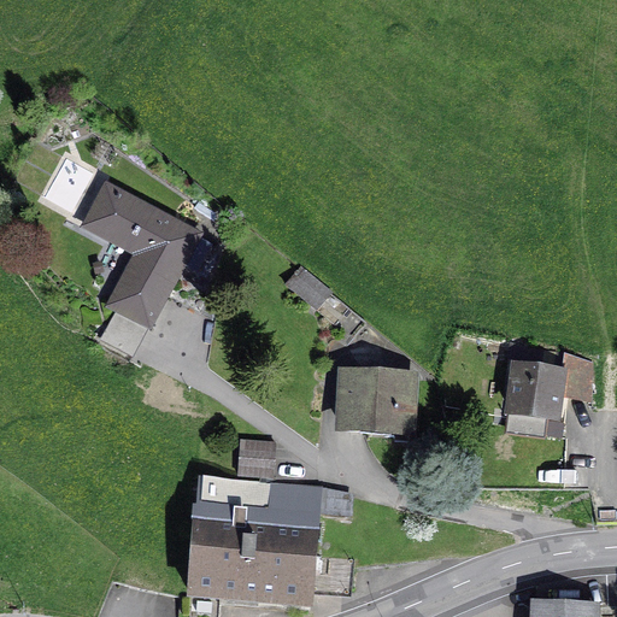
[(146,331),(151,334),(186,269),(197,274),(212,245),(201,239),(205,233),(106,181),(80,229),(133,257),(105,310),(113,315),(146,331)]
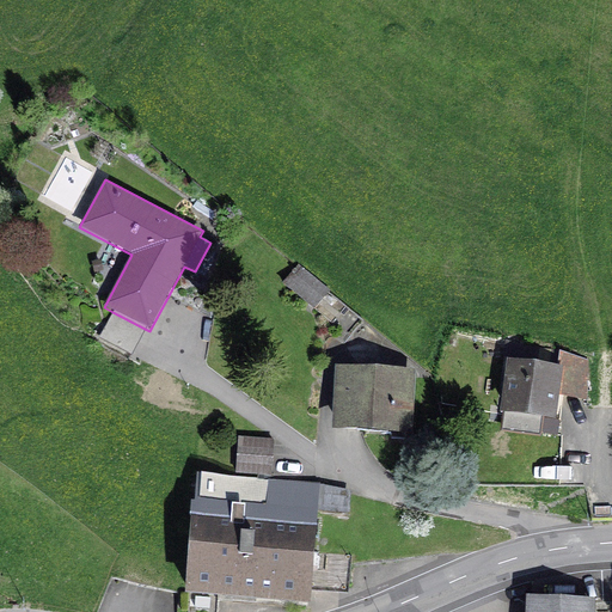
[(104,271),(101,259),(91,262),(93,274),(104,271)]
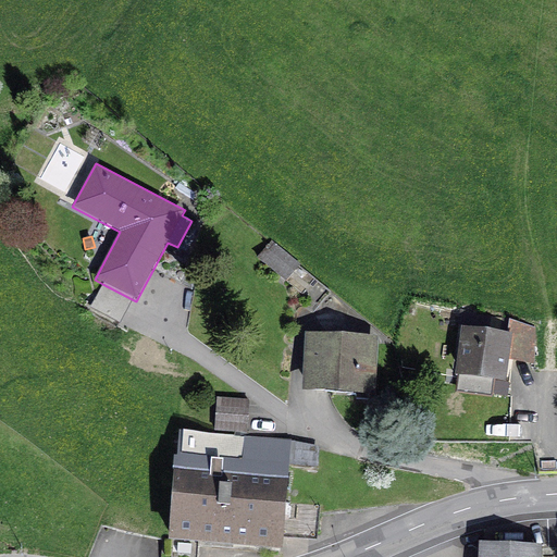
[(300,264),(272,240),(257,257),(286,282),(300,264)]
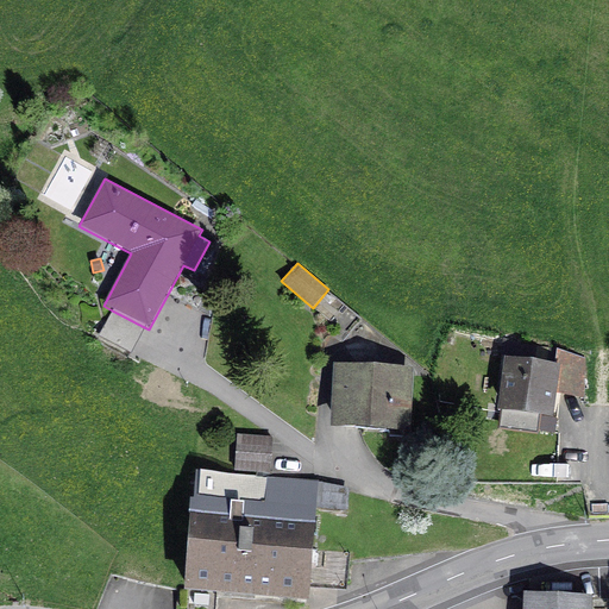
[(112,311),(98,338),(130,355),(144,327),(112,311)]
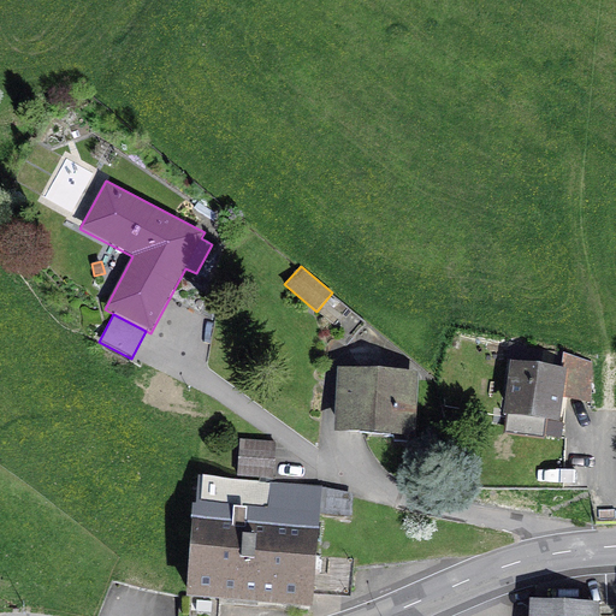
[(456,350),(458,341),(451,338),(449,348),(456,350)]
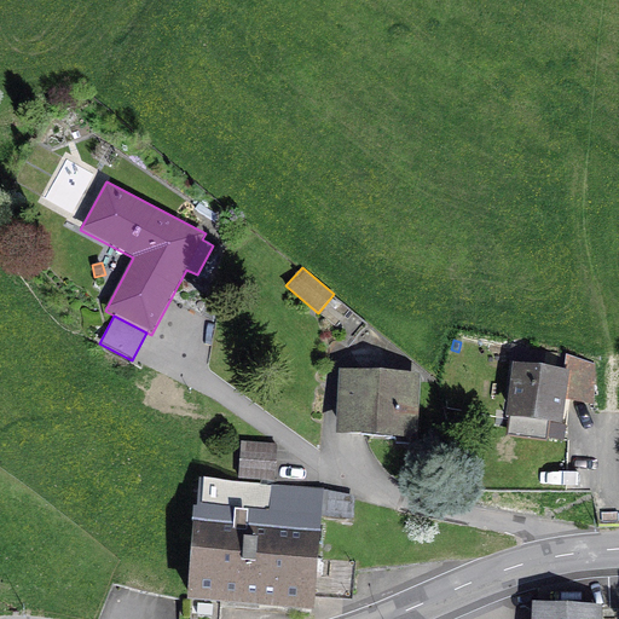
[(549,439),(563,440),(566,424),(562,424),(566,401),(595,405),(600,358),(566,353),(563,370),(555,369),(557,352),(518,347),(516,364),(512,364),(504,418),(509,420),(508,437),(549,441),(549,439)]
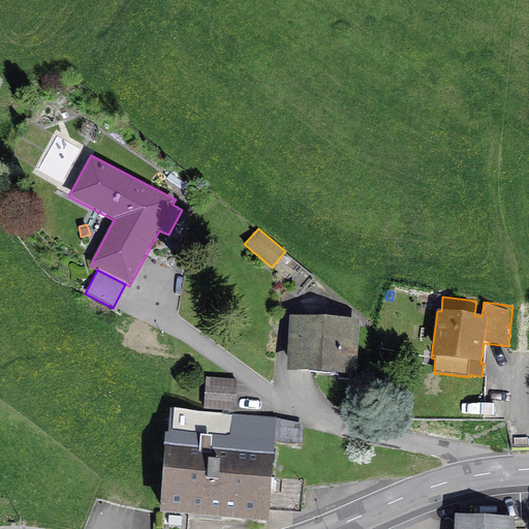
[(286,374),(358,377),(360,319),(289,316),(286,374)]
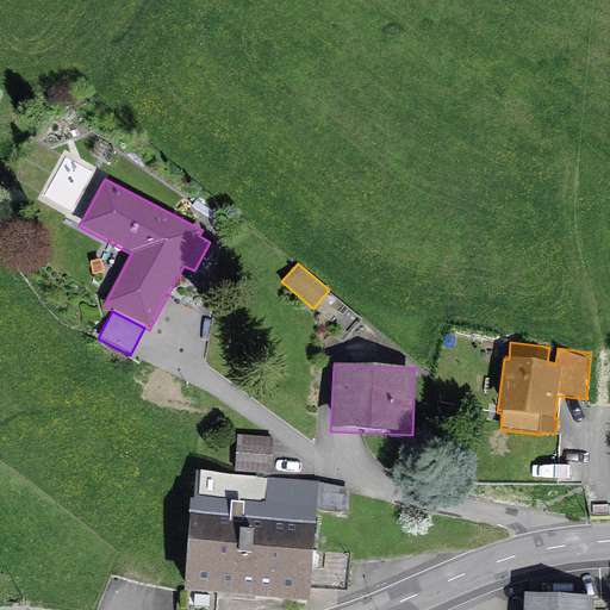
[(235,472),(271,474),(273,437),(237,435),(235,472)]
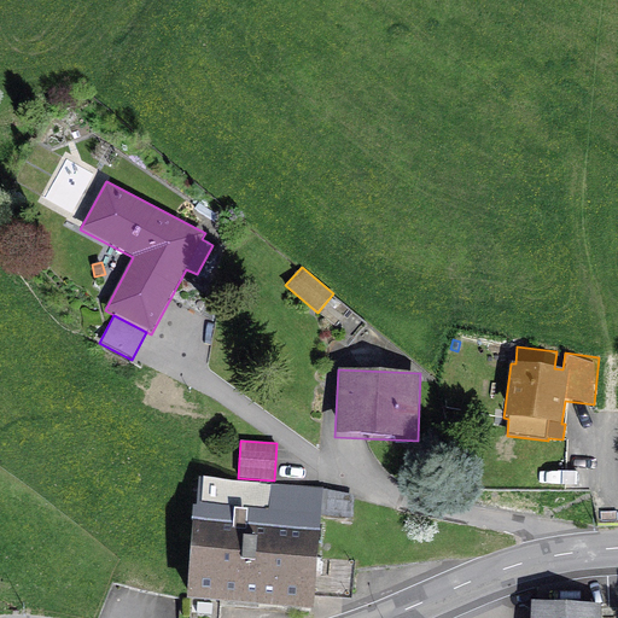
[(322,488),(199,478),(197,508),(193,508),(187,604),(197,605),(196,613),(213,614),(213,605),(314,612),(315,599),(353,601),(355,561),(318,559),(322,488)]
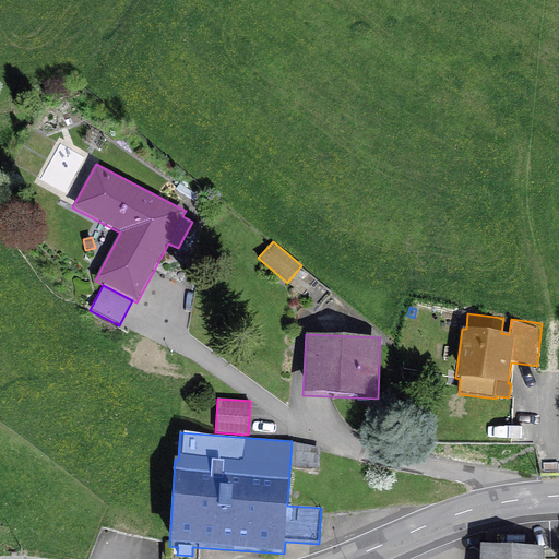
[(544,558),(544,547),(480,545),(479,558),(544,558)]
